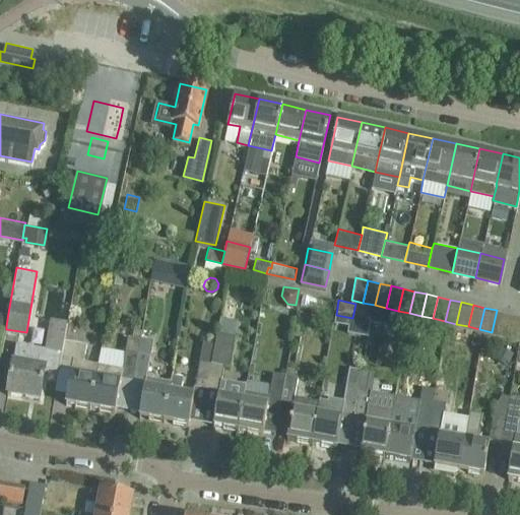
[(492,332),(503,334),(508,313),(497,310),(492,332)]
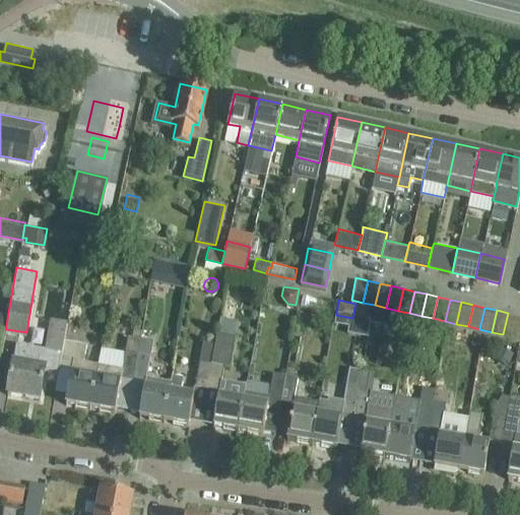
[(0,325),(6,327),(8,313),(0,311),(0,325)]
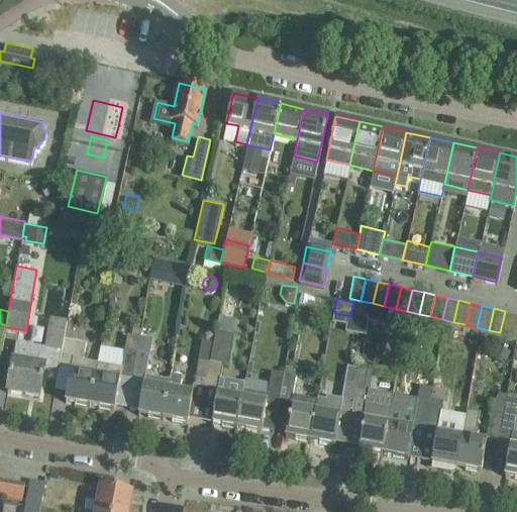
[(213,340),(206,385),(218,387),(217,391),(215,401),(212,420),(236,425),(243,388),(244,380),(219,376),(222,362),(228,363),(233,332),(215,329),(213,340)]
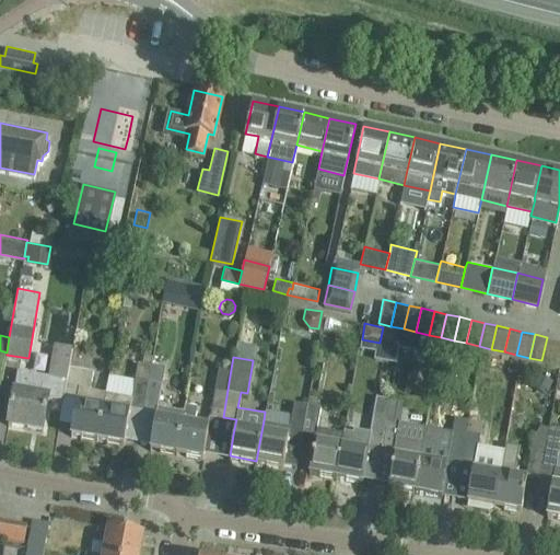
[(131,395),(105,390),(96,437),(124,441),(130,405),(142,407),(151,361),(138,359),(131,395)]
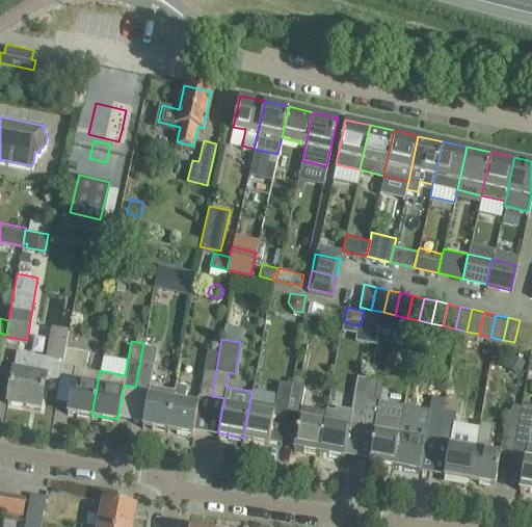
[(167,428),(174,389),(150,384),(157,346),(143,343),(135,387),(149,390),(142,423),(167,428)]
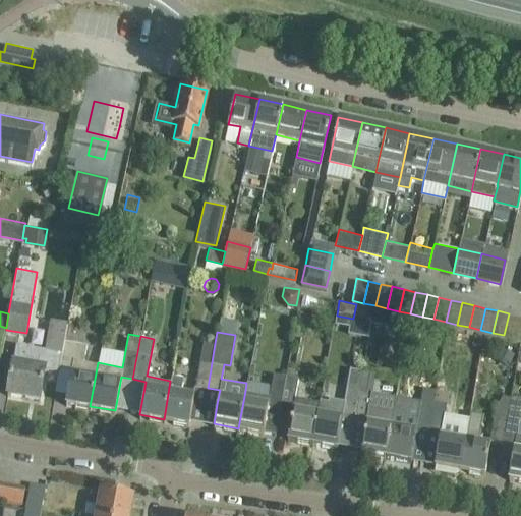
[(90,406),(98,362),(83,360),(87,343),(64,339),(62,350),(59,366),(71,368),(65,401),(90,406)]
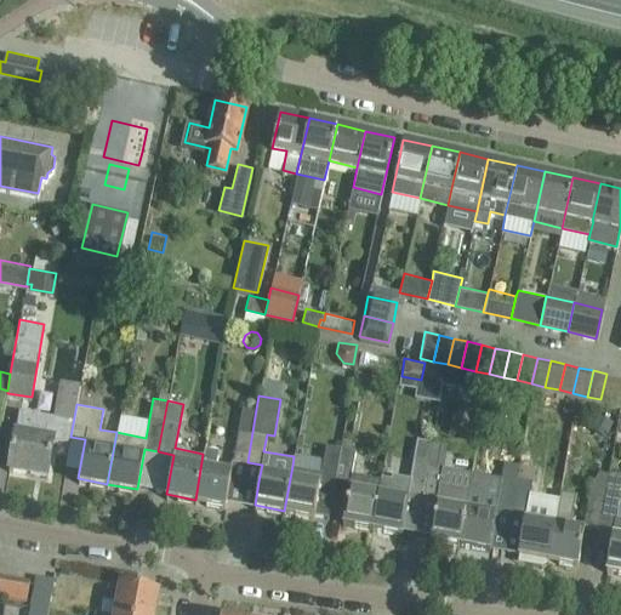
[(248,462),(256,409),(241,406),(232,460),(248,462)]
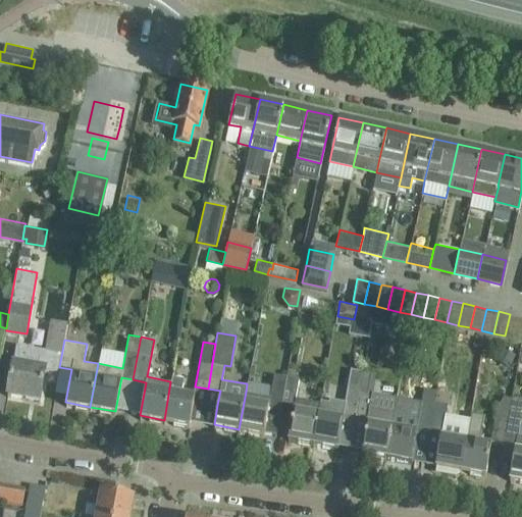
[(12,363),(7,393),(40,398),(43,378),(45,368),(58,371),(59,367),(62,351),(15,343),(12,363)]
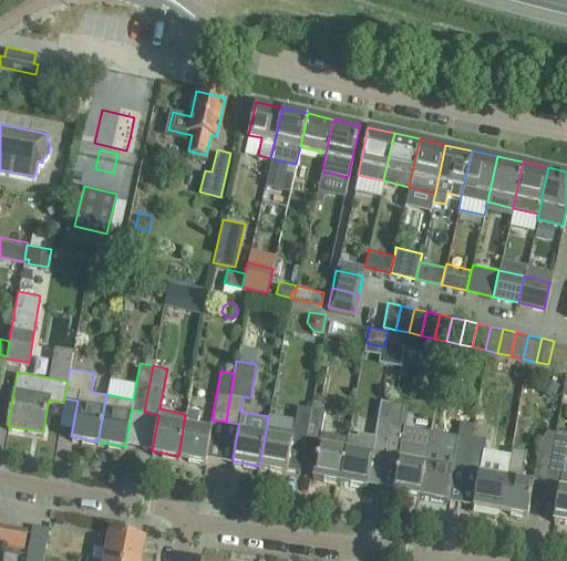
[(339,480),(348,435),(321,430),(325,409),(320,408),(322,398),(313,397),(311,407),(307,436),(319,438),(312,476),(339,480)]
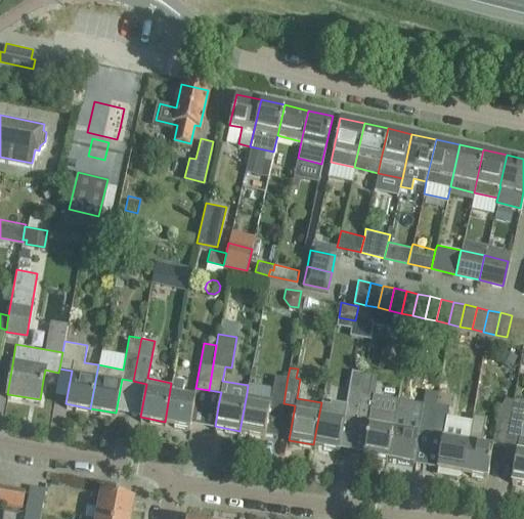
[(321,402),(313,444),(339,448),(339,444),(342,429),(344,419),(345,416),(356,418),(363,382),(365,371),(352,369),(349,386),(346,401),(331,398),(330,401),(321,400),(321,402)]
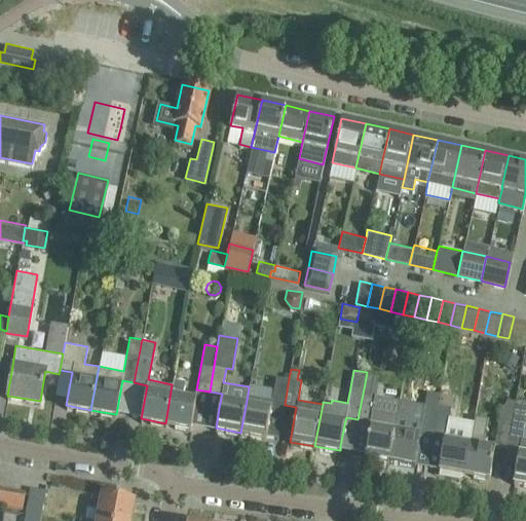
[(284,405),(285,405),(289,378),(275,375),(271,399),(248,395),(240,433),(265,437),(266,433),(277,435),(284,405)]
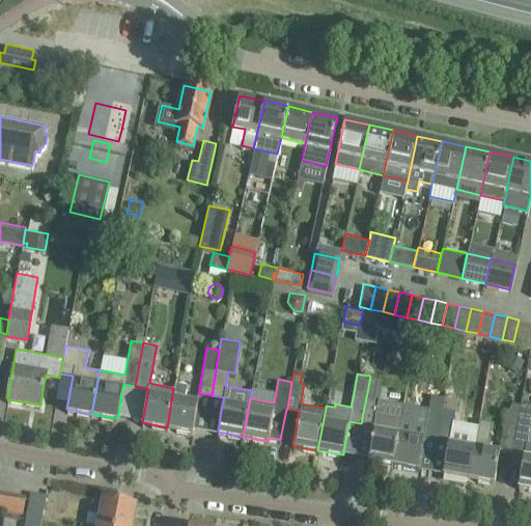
[(173,388),(167,427),(192,432),(197,403),(184,399),(187,383),(175,381),(174,388),(173,388)]
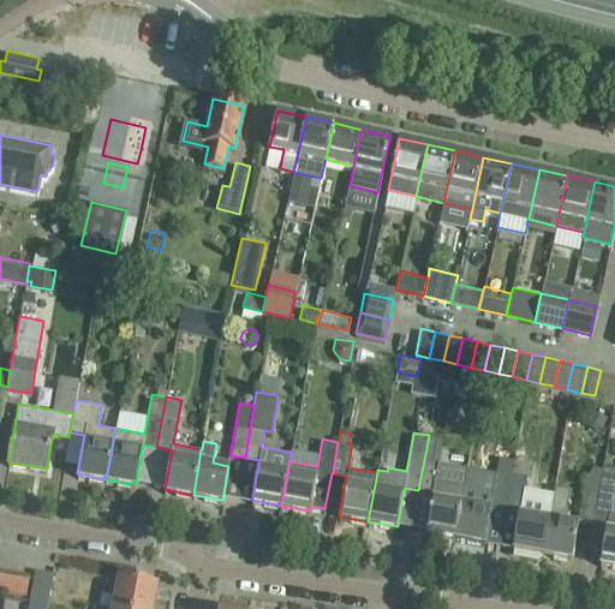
[(441,452),(427,448),(418,490),(433,493),(425,531),(455,537),(466,477),(467,467),(439,461),(441,452)]
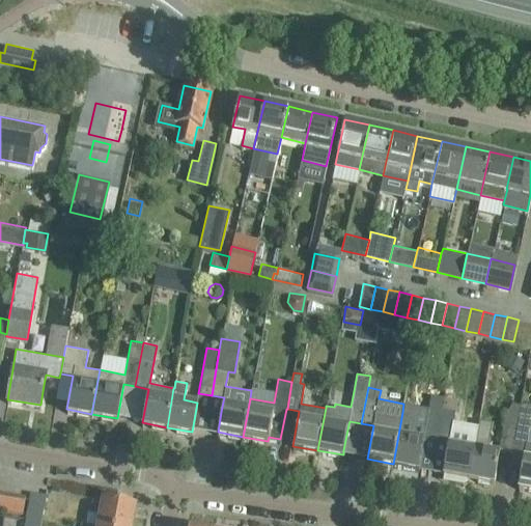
[(438,437),(442,409),(445,395),(431,393),(424,434),(438,437)]
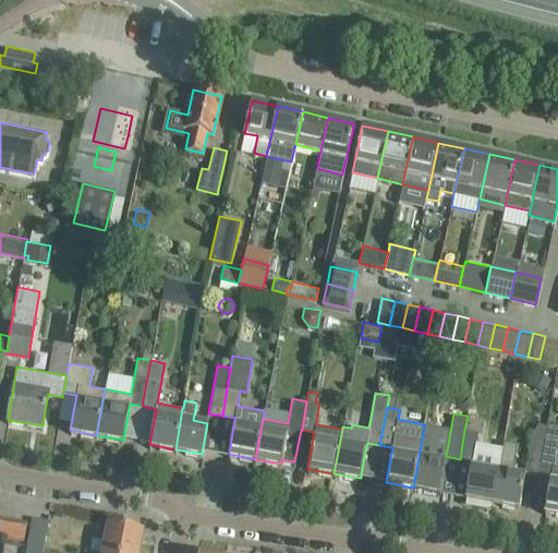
[(480,418),(468,416),(464,430),(476,432),(480,418)]
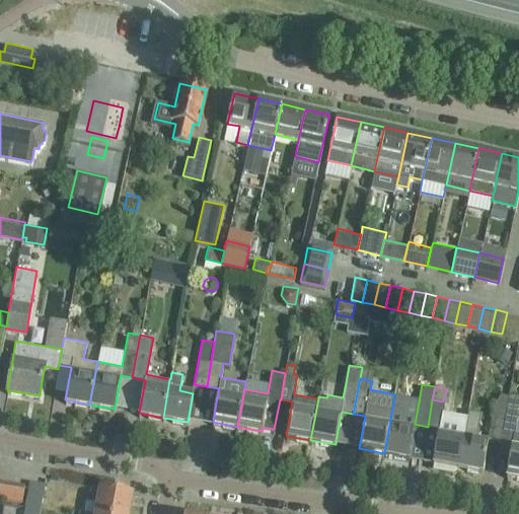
[(443,401),(432,399),(428,427),(439,429),(443,401)]
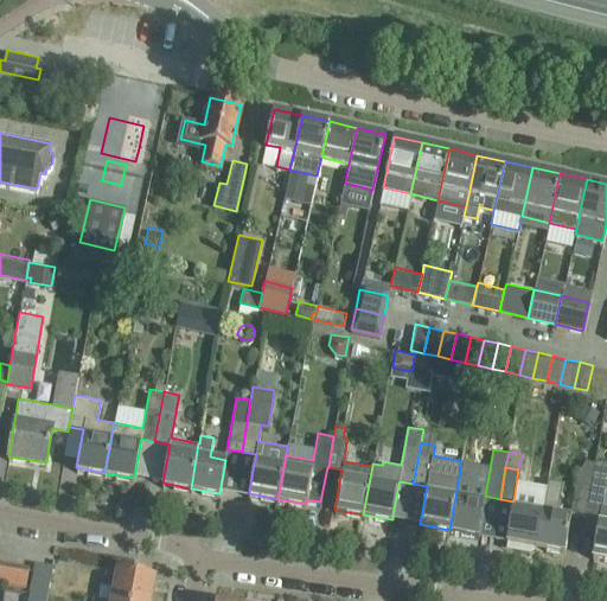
[(471,472),(460,471),(449,530),(478,535),(484,502),(466,498),(471,472)]
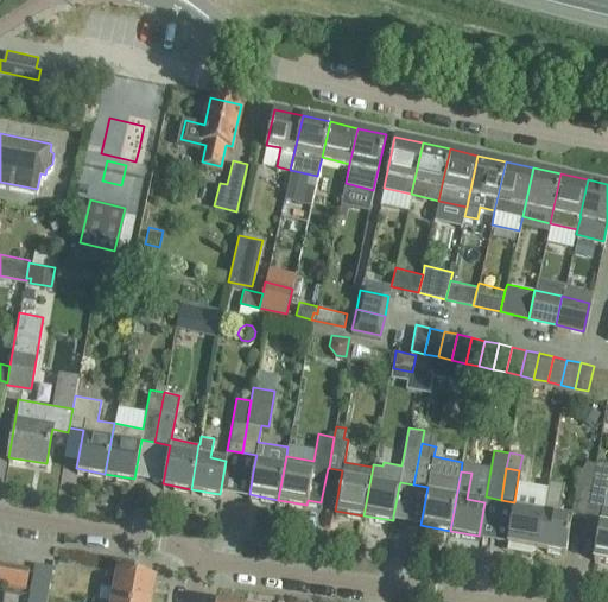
[(594,474),(591,483),(586,514),(600,517),(593,556),(607,558),(607,505),(602,505),(607,476),(594,474)]
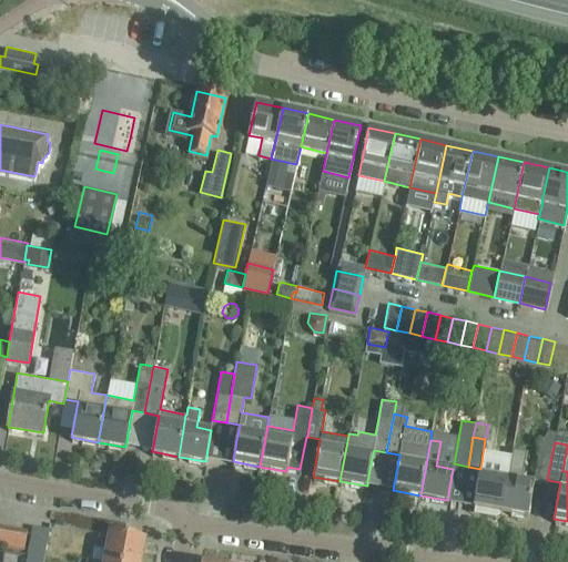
[(474,506),(500,510),(511,447),(506,478),(479,473),(474,506)]
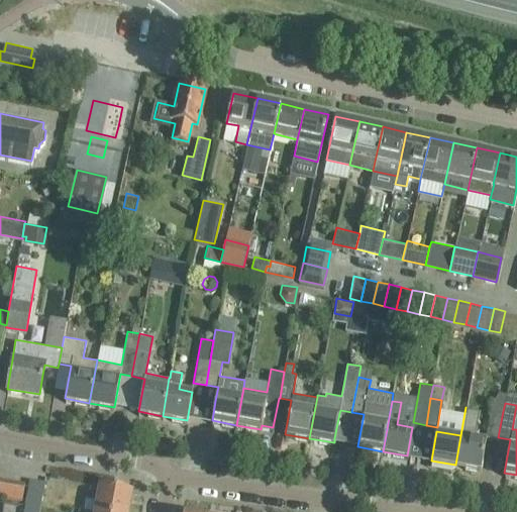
[(466,407),(455,465),(481,469),(486,440),(474,438),(479,409),(466,407)]
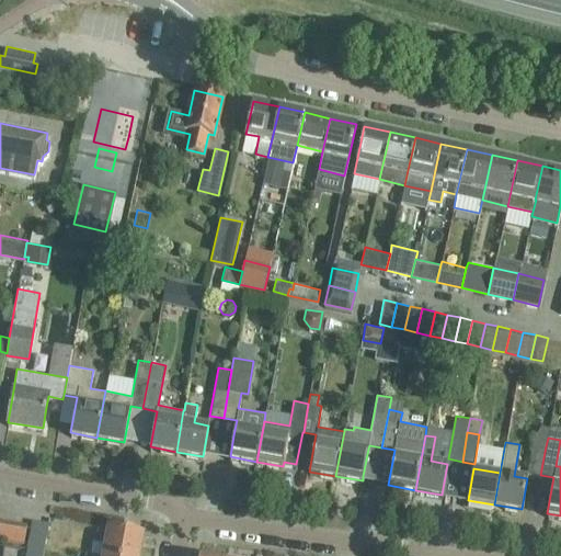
[(527,473),(540,475),(546,446),(533,443),(527,473)]
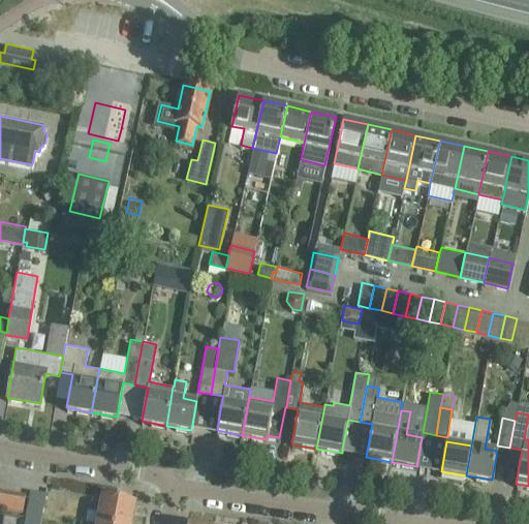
[(45,491),(31,488),(28,500),(43,503),(45,491)]
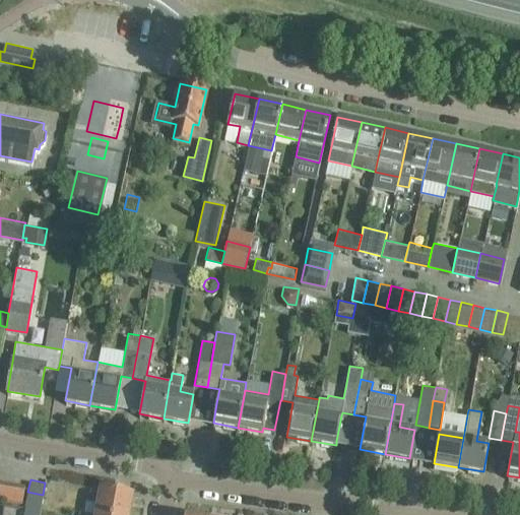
[(0,497),(22,501),(24,485),(0,480),(0,497)]
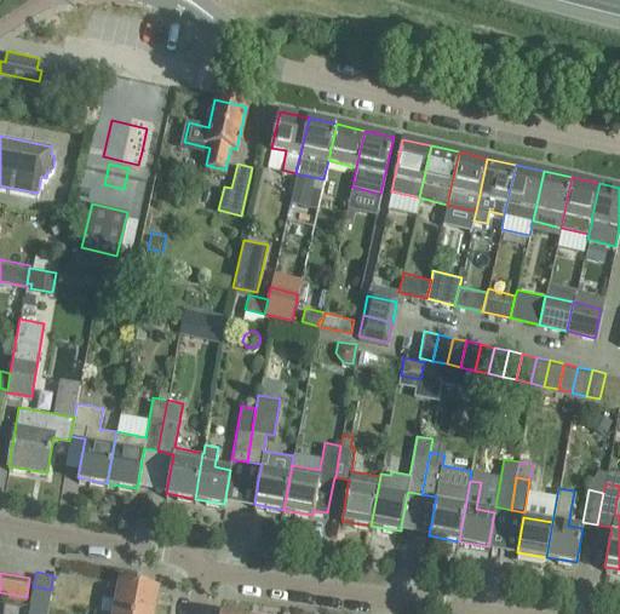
[(113,613),(153,613),(159,587),(119,580),(113,613)]
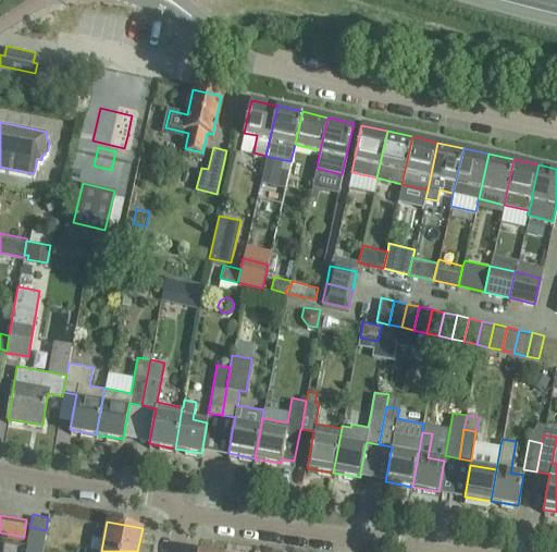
[(29,527),(27,539),(44,542),(46,530),(29,527)]
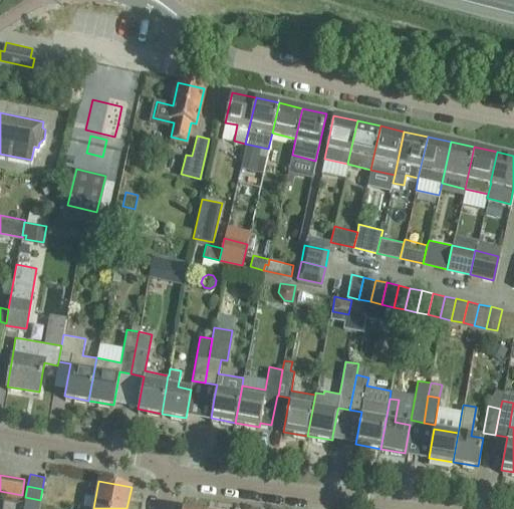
[(25,497),(23,508),(27,508),(37,508),(40,500),(25,497)]
